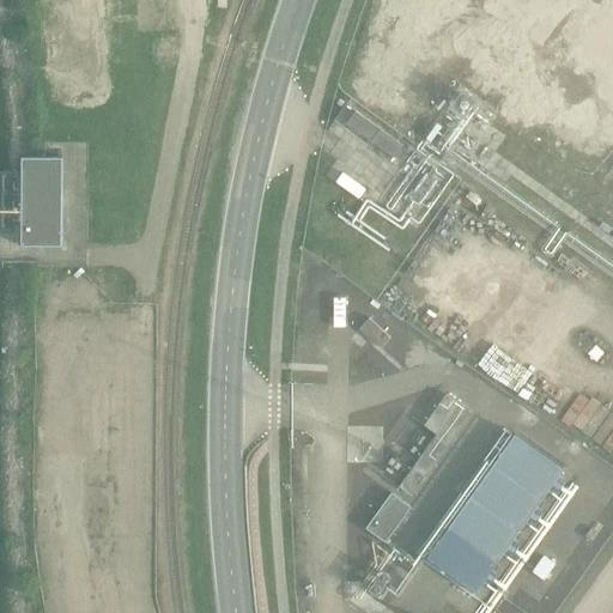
[(353,111),(345,123),(394,158),(402,146),(353,111)]
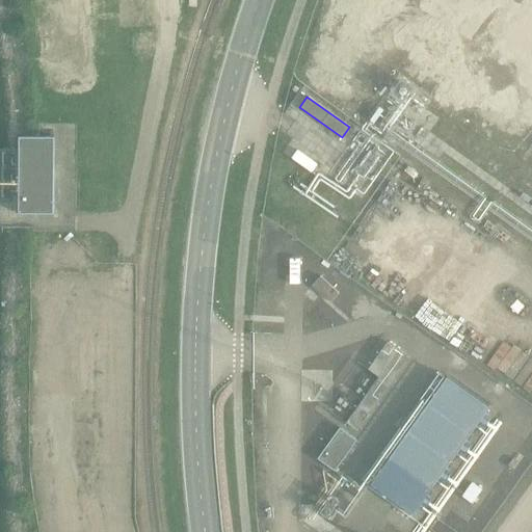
[(54,137),(38,137),(30,137),(19,137),(19,149),(18,214),(53,214),(54,137)]
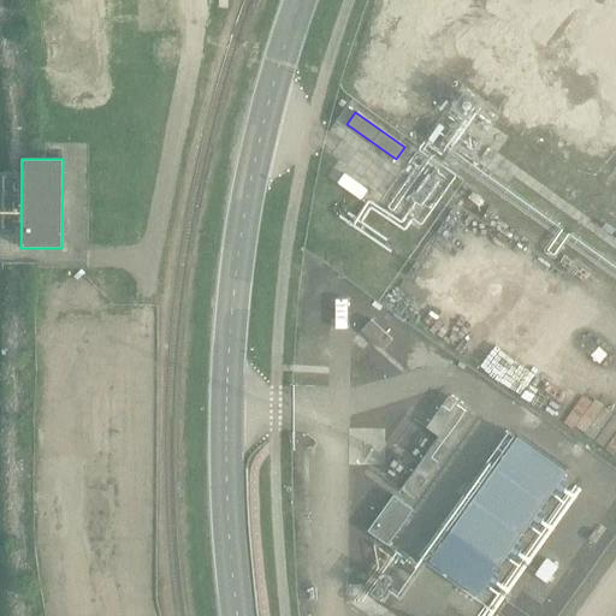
[(450,396),(426,428),(438,438),(402,489),(415,498),(474,414),(450,396)]
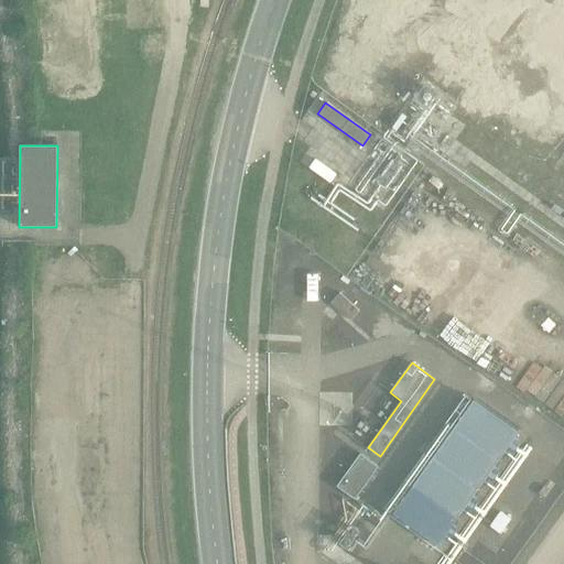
[(474,400),(393,514),(438,546),(519,432),(474,400)]
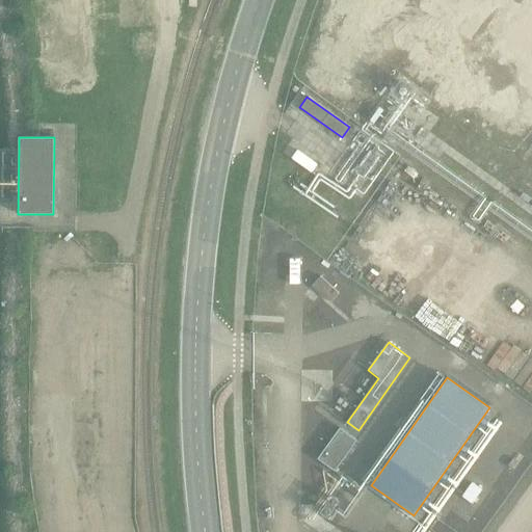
[(341,428),(319,459),(335,472),(357,440),(341,428)]
